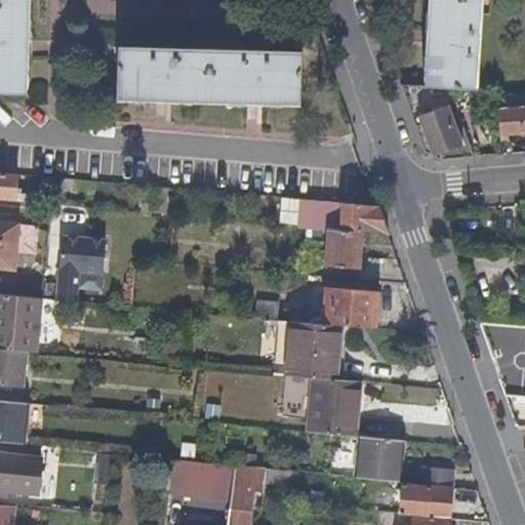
[(29,14),(29,0),(0,0),(0,93),(27,94),(29,14)]
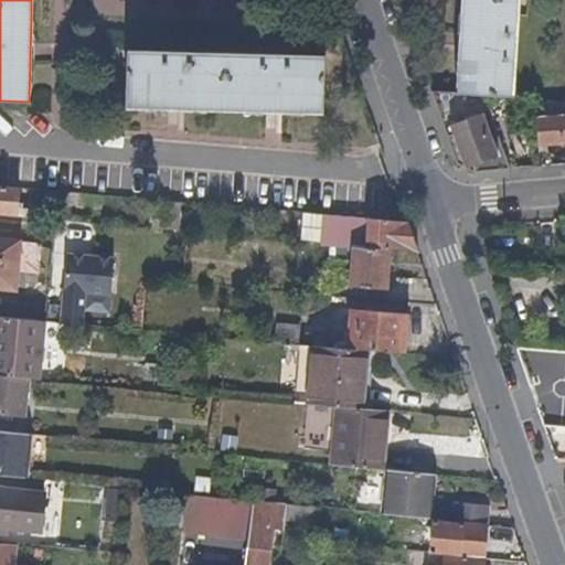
[(518,0),(460,0),(456,93),(512,96),(518,0)]
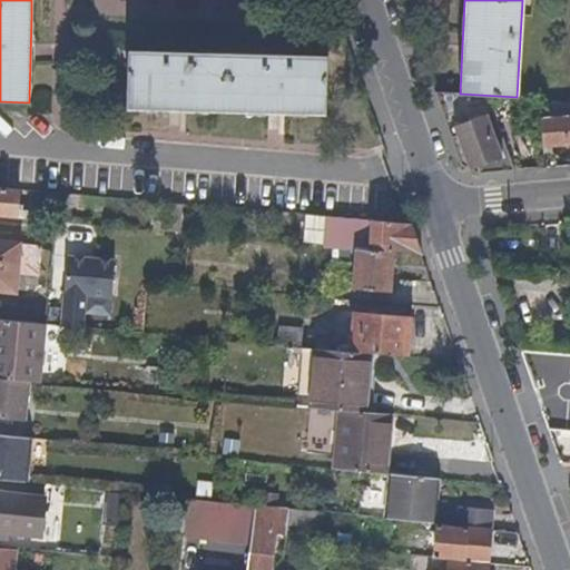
[(324,112),(324,55),(246,53),(127,51),(126,108),(173,109),(256,111),(321,114),(324,112)]
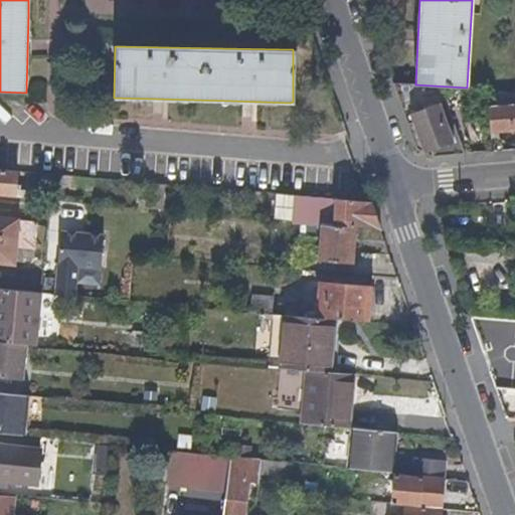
[(473,156),(449,89),(415,84),(392,83),(416,152),(428,160),(473,156)]
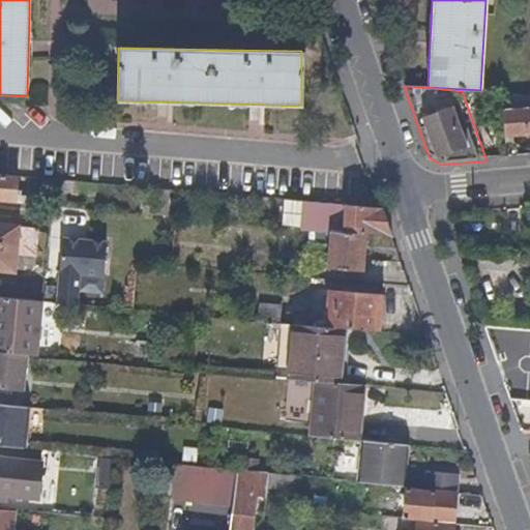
[(529,135),(529,97),(522,96),(523,112),(503,112),(506,145),(512,145),(512,137),(529,135)]
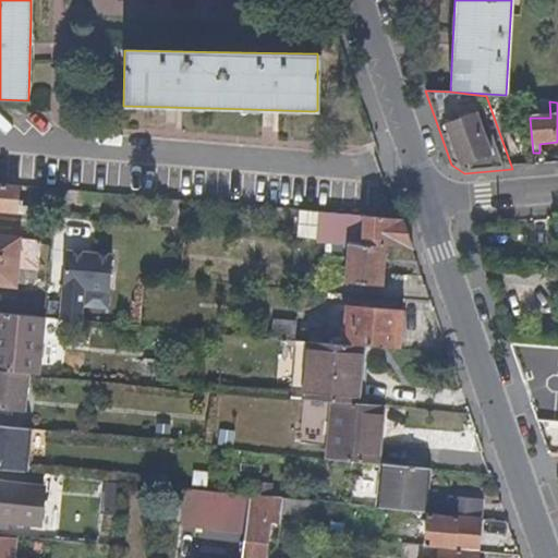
[(14,210),(16,187),(0,185),(0,214),(14,216),(14,210)]
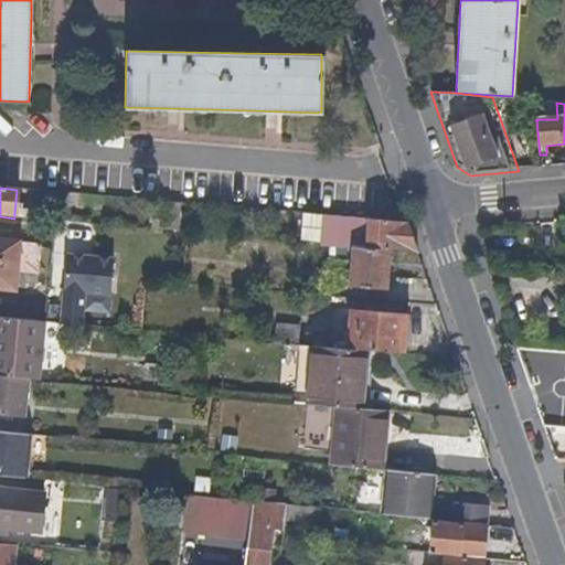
[(417,252),(407,223),(353,219),(352,246),(354,246),(391,249),(417,252)]
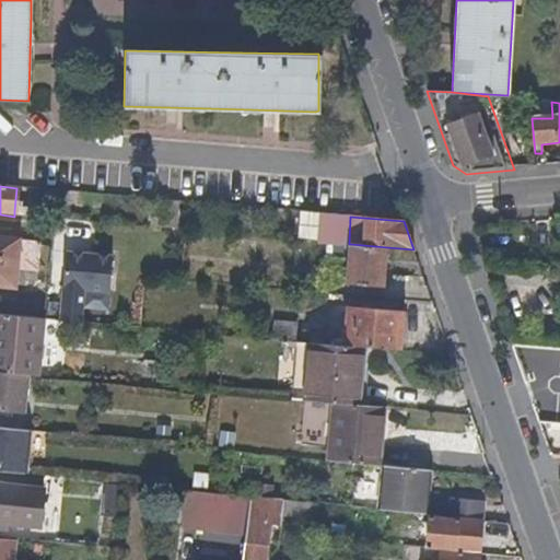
[(0,287),(12,289),(16,242),(0,240),(0,287)]
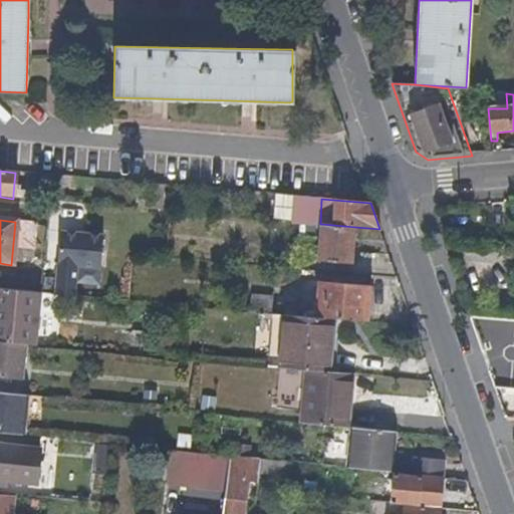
[(314,246),(315,225),(299,224),(298,245),(314,246)]
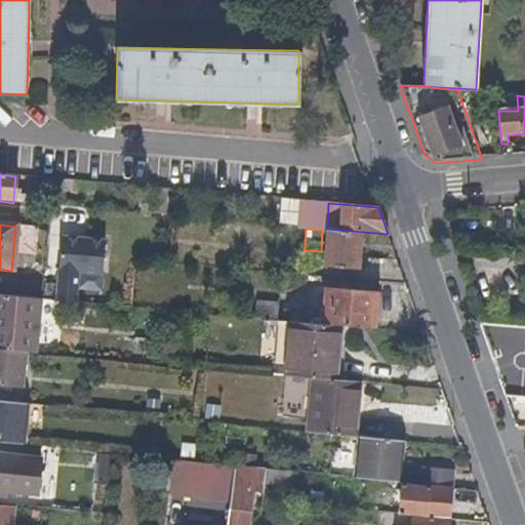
[(360,271),(363,232),(329,229),(326,267),(360,271)]
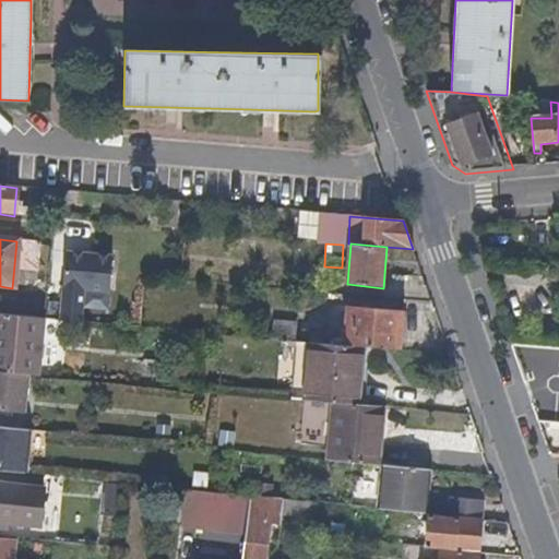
[(108,292),(111,257),(72,253),(66,258),(60,321),(80,322),(82,289),(108,292)]
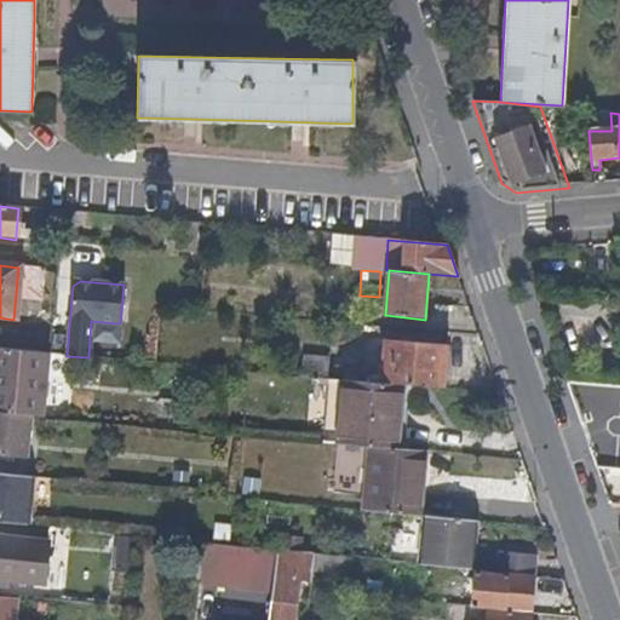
[(443,389),(446,349),(383,343),(380,384),(400,385),(443,389)]
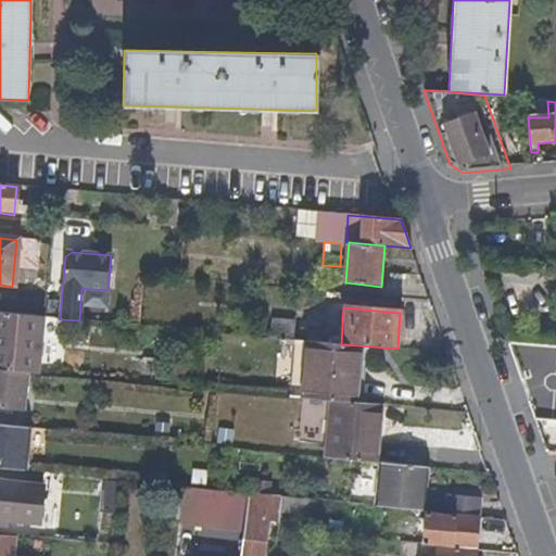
[(37,373),(40,317),(0,314),(0,369),(24,371),(37,373)]
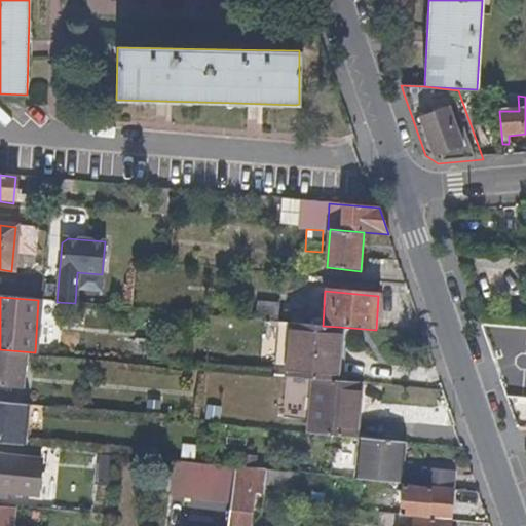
[(335,380),(339,327),(323,326),(286,323),(282,375),(313,379),(335,380)]
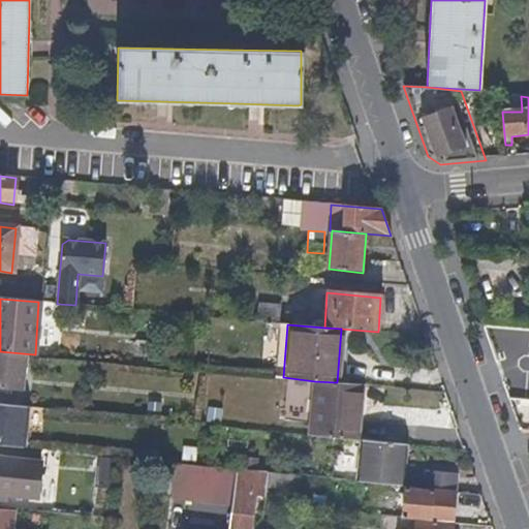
[(0,389),(21,392),(23,353),(0,351),(0,389)]
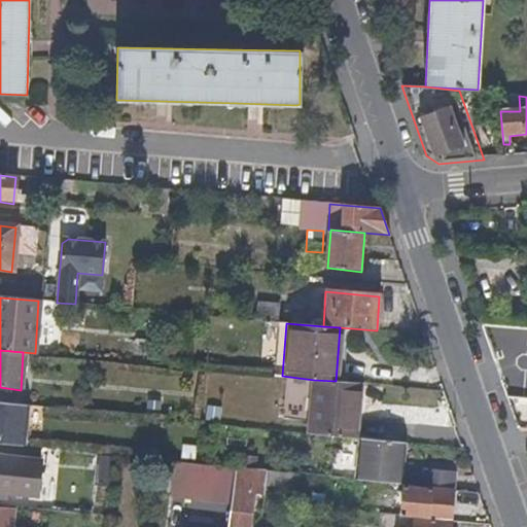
[(354,435),(359,387),(335,384),(336,381),(314,380),(309,431),(354,435)]
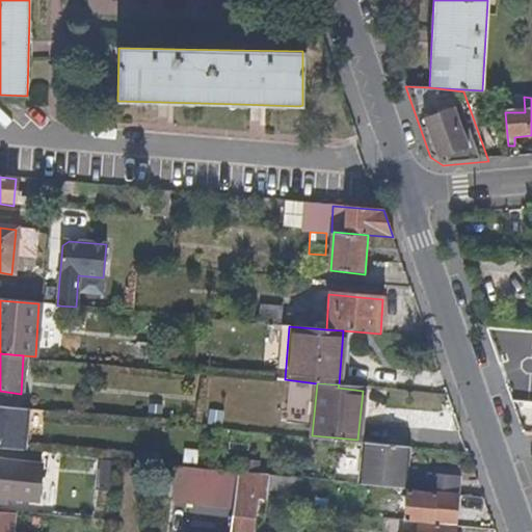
[(0,446),(25,449),(28,408),(0,405),(0,446)]
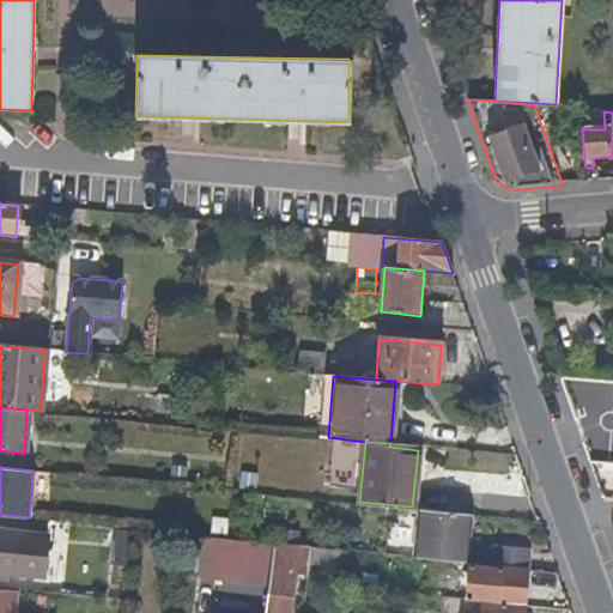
[(465,562),(469,513),(416,508),(412,556),(465,562)]
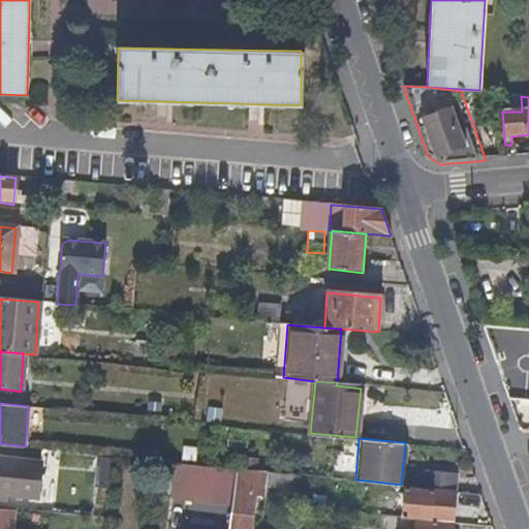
[(111,476),(113,461),(102,459),(100,475),(111,476)]
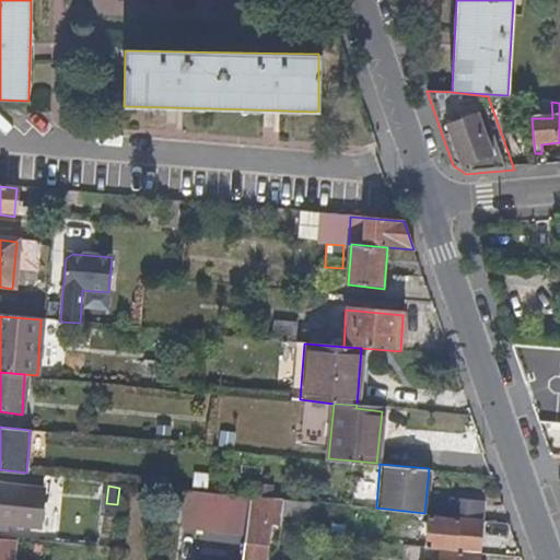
[(0,525),(41,531),(44,492),(0,487),(0,525)]
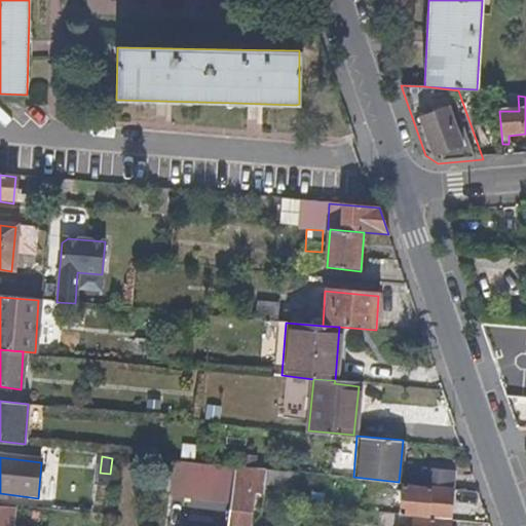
[(232,490),(235,467),(207,465),(175,461),(173,468),(170,492),(170,497),(230,504),(232,490)]
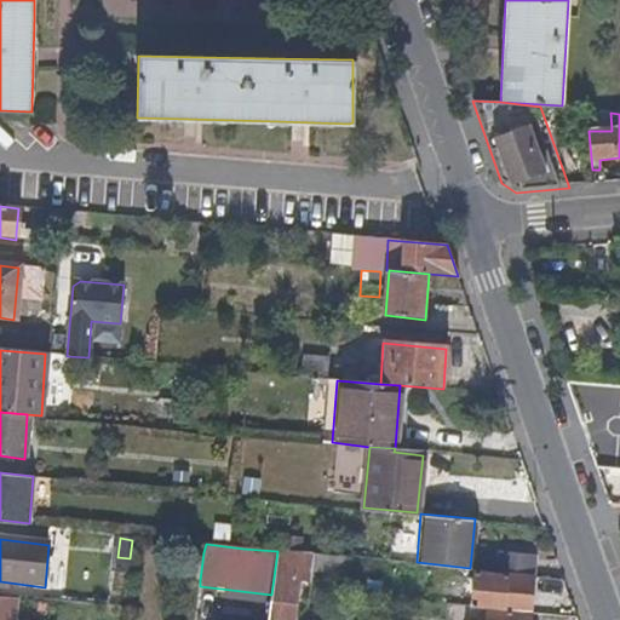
[(200,580),(204,552),(190,551),(187,578),(200,580)]
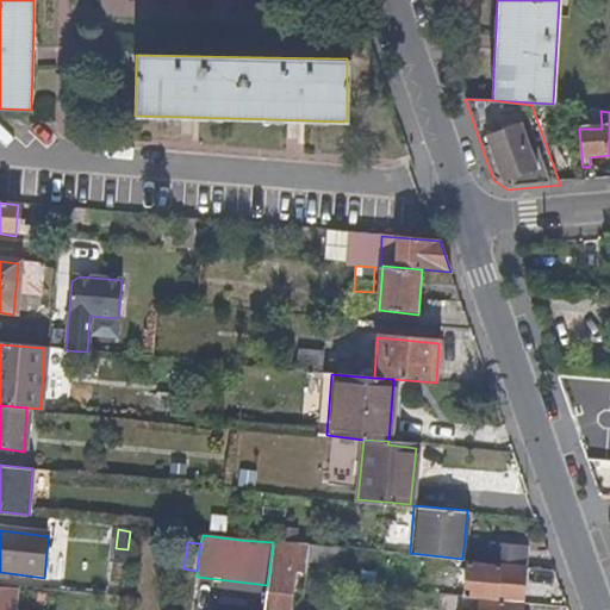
[(523,566),(524,548),(490,545),(489,562),(523,566)]
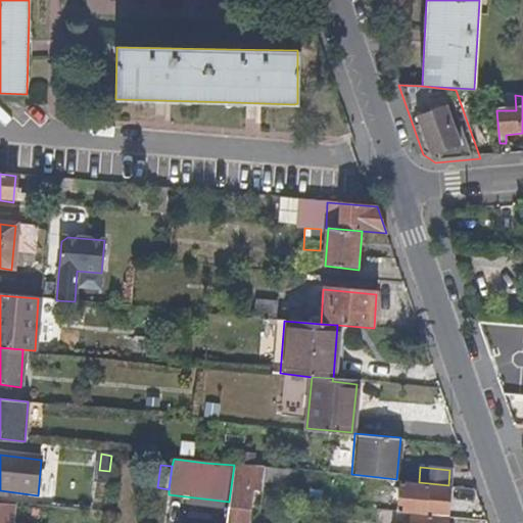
[(447,519),(449,487),(399,482),(396,515),(412,516),(447,519)]
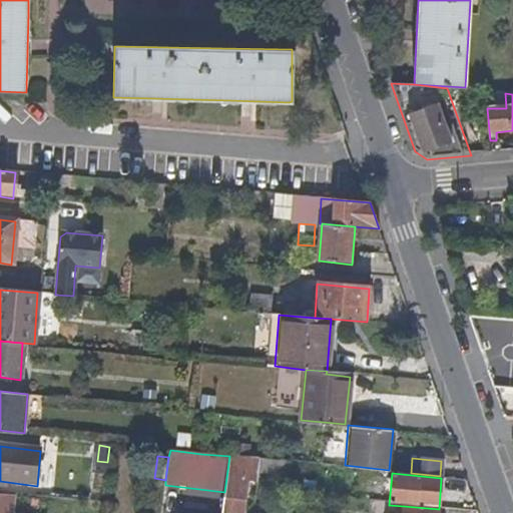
[(241,512),(245,481),(226,478),(224,492),(221,512),(241,512)]
